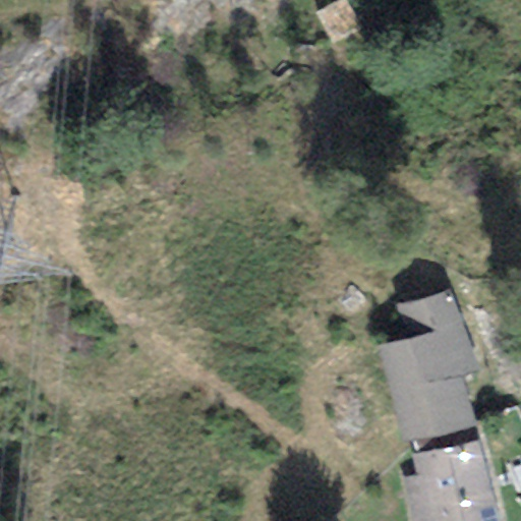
[(346,0),(339,0),(314,15),(332,45),(362,26),(346,0)]
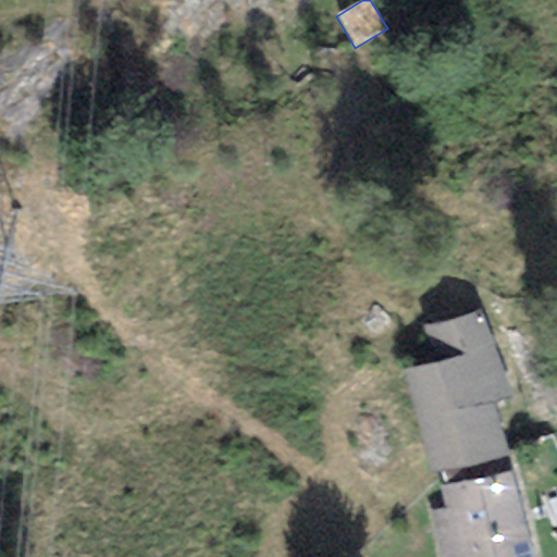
[(421,326),(432,363),(492,346),(481,309),(421,326)]
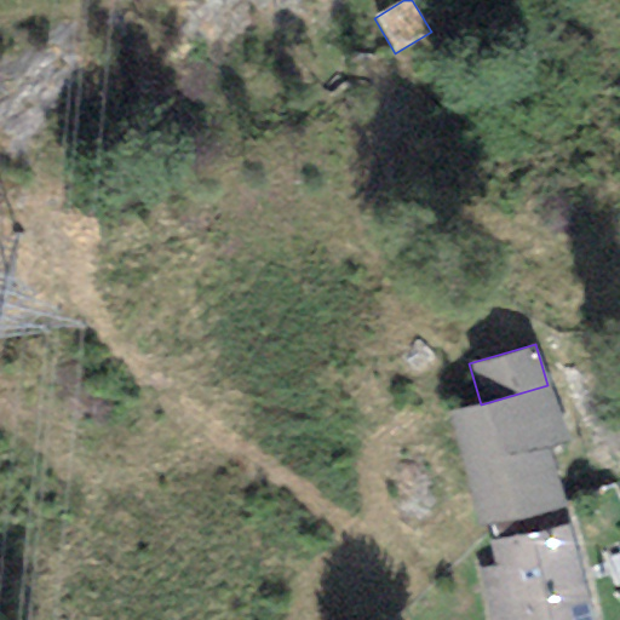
[(448,414),(463,470),(549,448),(568,445),(547,385),(481,405),(448,414)]
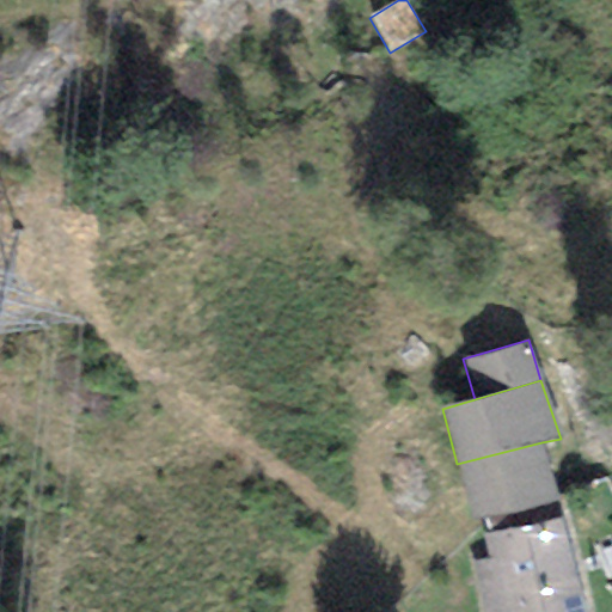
[(556,501),(542,442),(457,464),(472,522),(556,501)]
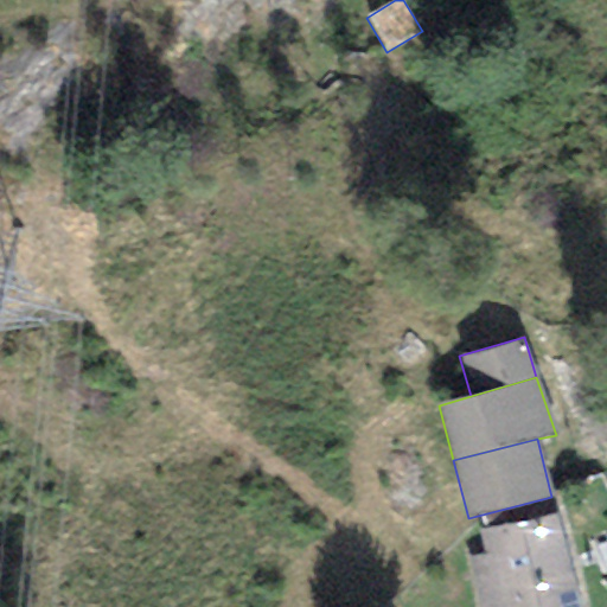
[(556,513),(478,531),(484,557),(462,562),(471,598),(570,575),(556,513)]
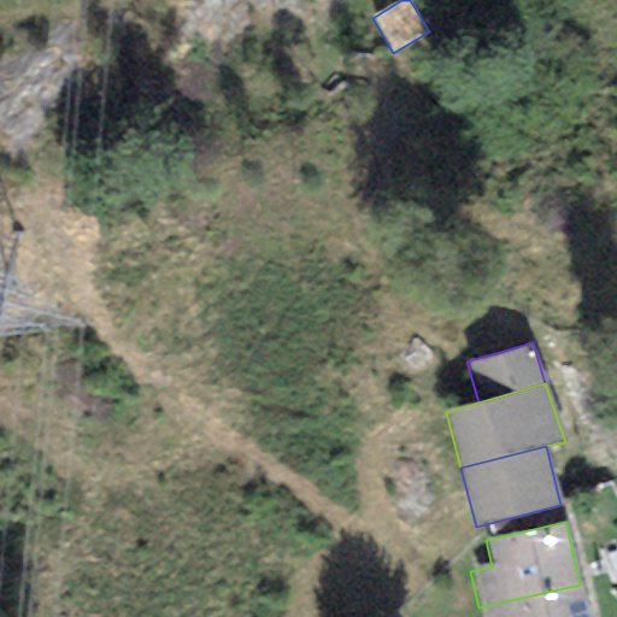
[(479,607),(480,616),(588,616),(580,585),(479,607)]
